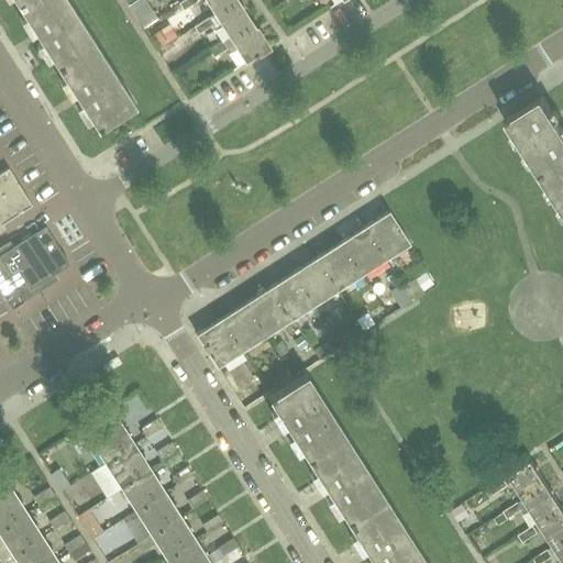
[(68,0),(26,0),(19,6),(58,67),(97,43),(68,0)]
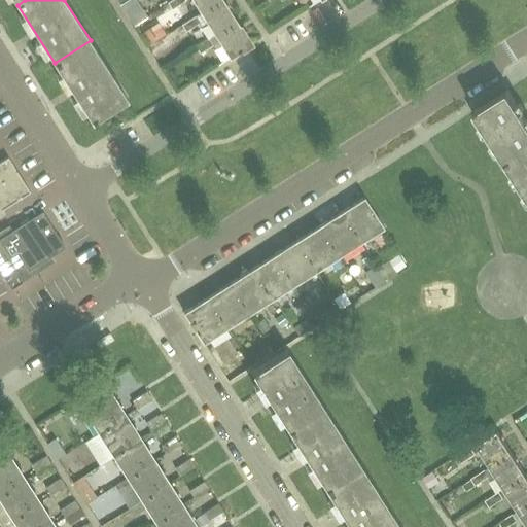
[(186,0),(185,0),(172,0),(168,3),(172,9),(186,0)]
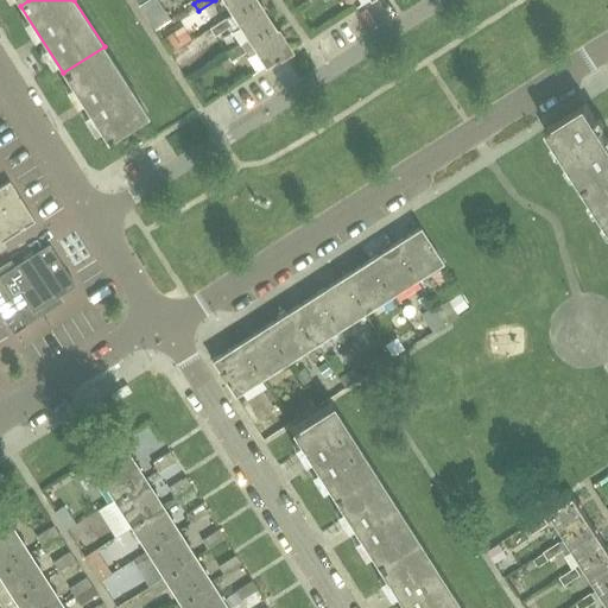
[(222,0),(232,16),(254,0),(222,0)]
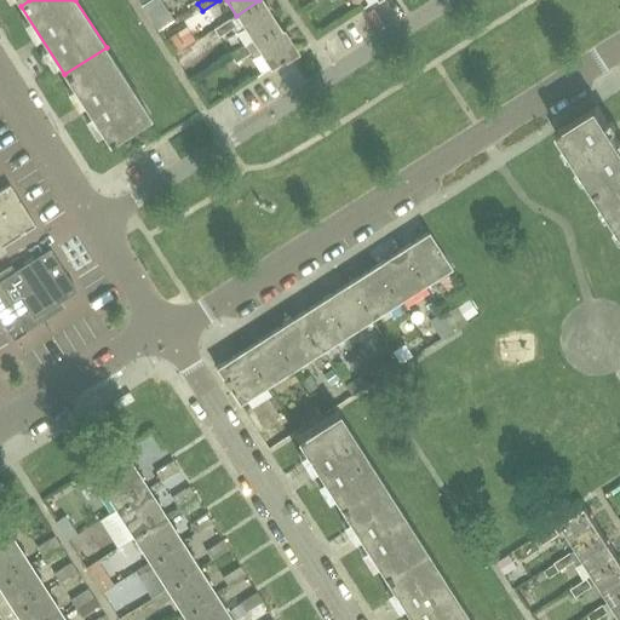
[(262,0),(259,0),(236,16),(253,41),(279,24),(262,0)]
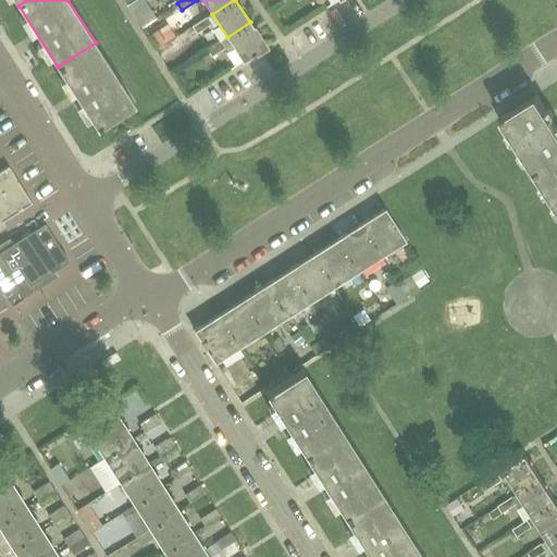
[(211,24),(208,17),(193,26),(197,33),(211,24)]
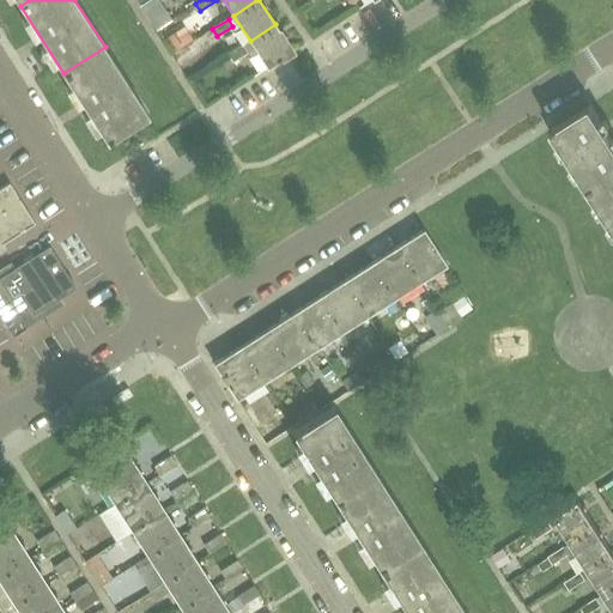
[(275,24),(250,41),(267,67),(292,52),(275,24)]
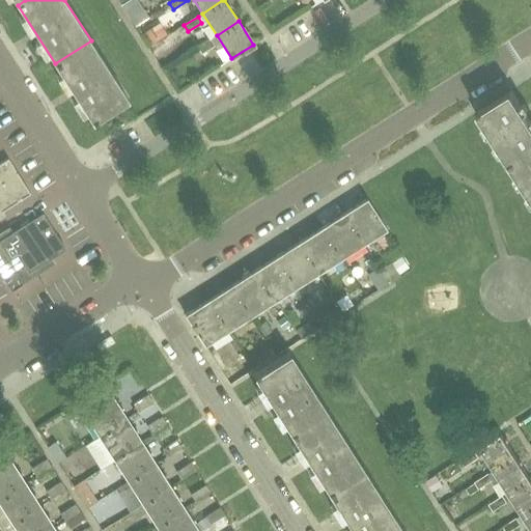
[(167,34),(160,23),(142,33),(150,46),(165,36),(167,34)]
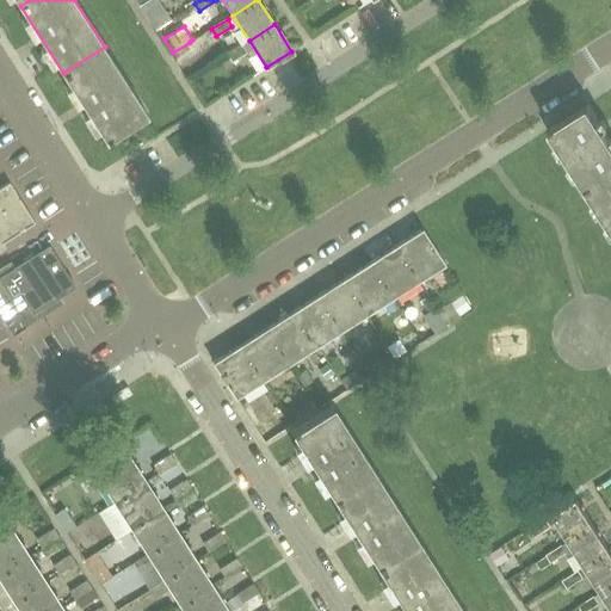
[(248,51),(244,44),(228,55),(230,59),(233,62),(248,51)]
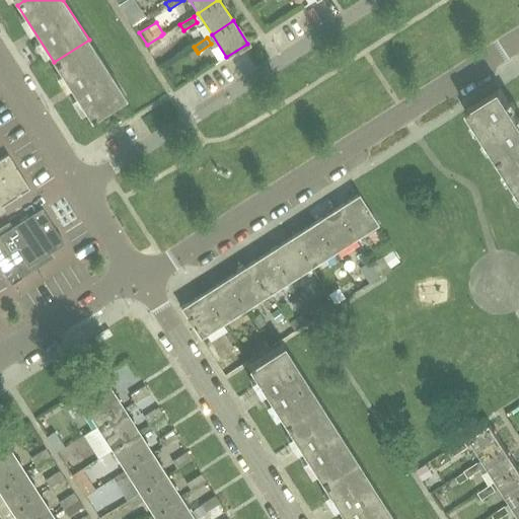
[(89,40),(54,62),(90,120),(126,97),(89,40)]
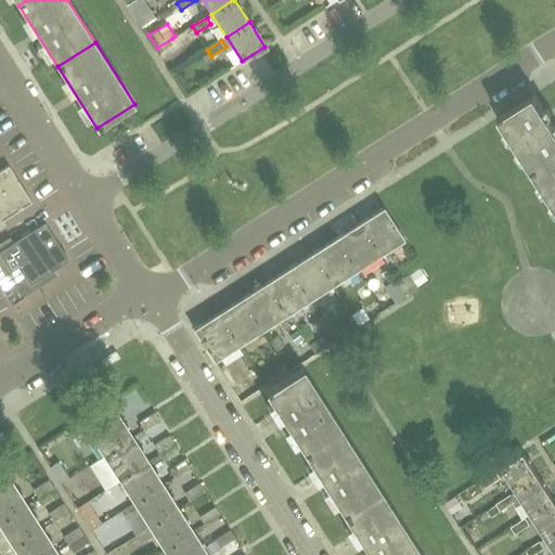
[(207,50),(198,54),(204,63),(213,57),(211,56),(209,53),(207,50)]
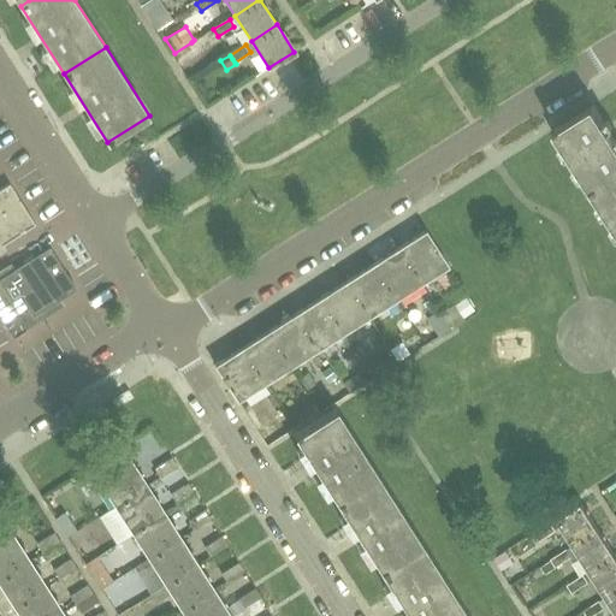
[(615,142),(593,106),(555,130),(592,189),(615,173),(615,142)]
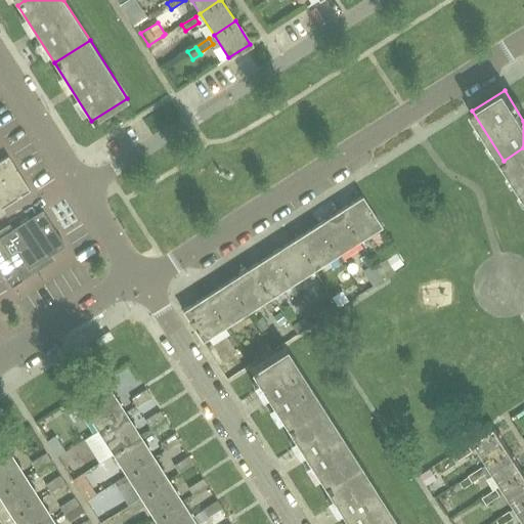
[(523,147),(504,161),(523,192),(523,147)]
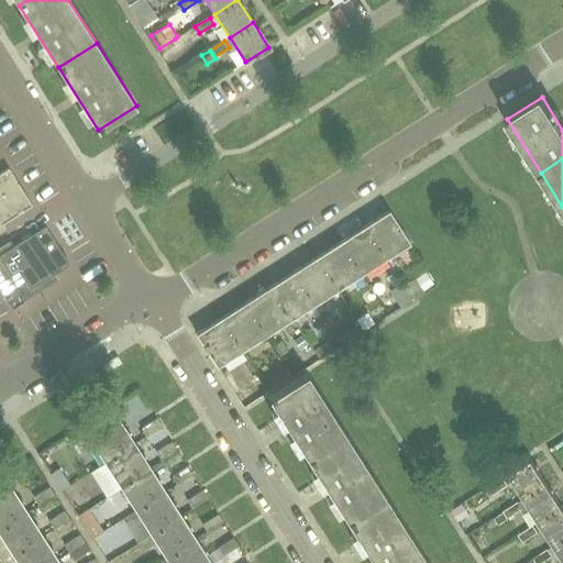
[(0,224),(32,205),(8,167),(0,172),(0,224)]
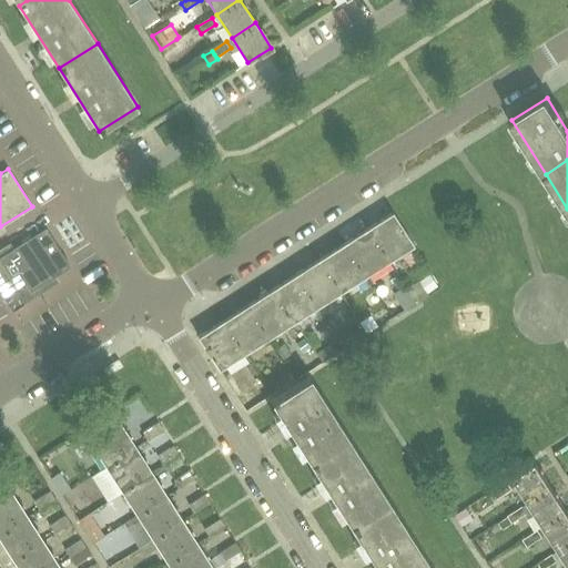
[(392,212),(367,227),(389,261),(413,245),(392,212)]
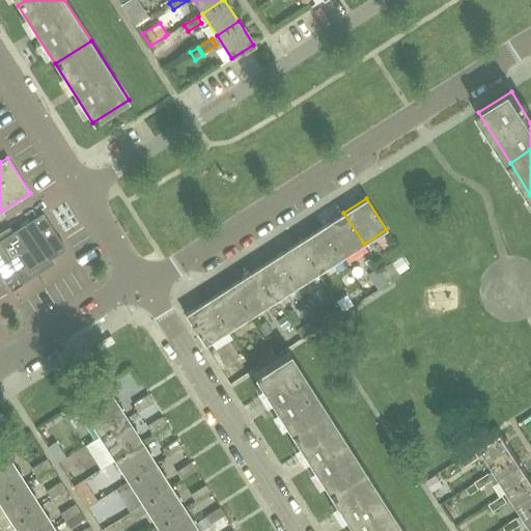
[(0,246),(21,278),(65,249),(43,213),(0,239),(0,246)]
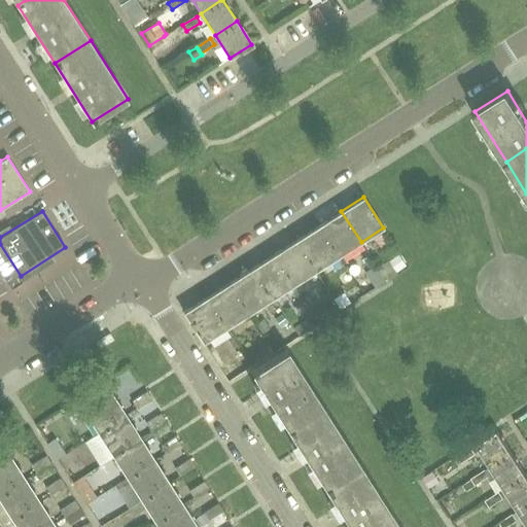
[(341,211),(319,225),(339,256),(361,242),(341,211)]
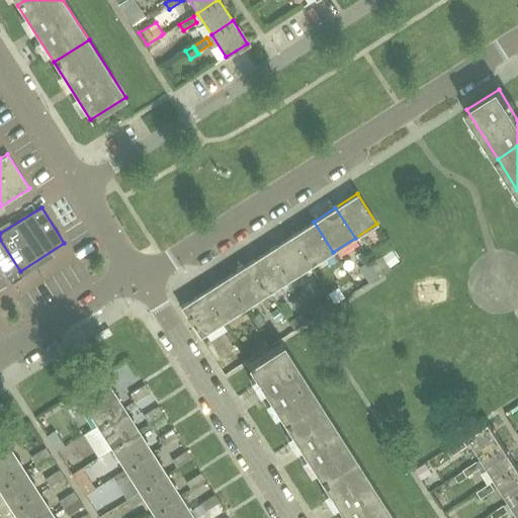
[(314,222),(291,236),(311,266),(333,252),(314,222)]
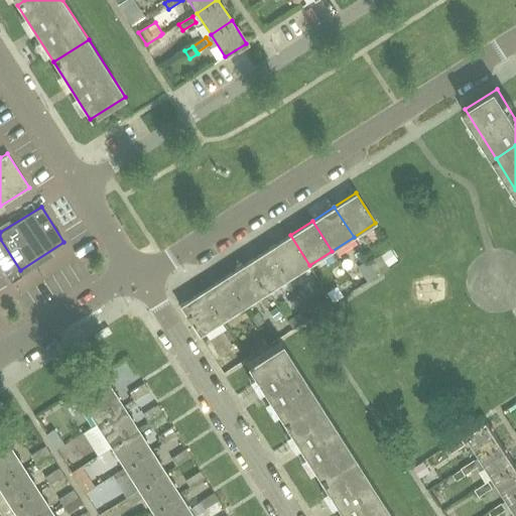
[(290,235),(268,249),(287,279),(309,265),(290,235)]
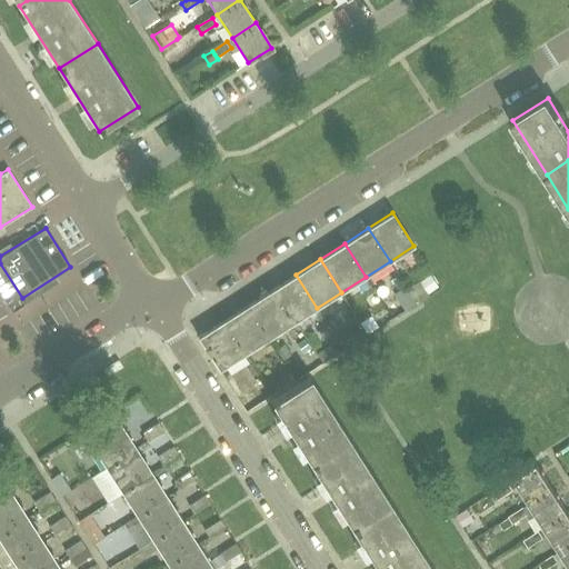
[(296,275),(271,290),(292,323),(317,308),(296,275)]
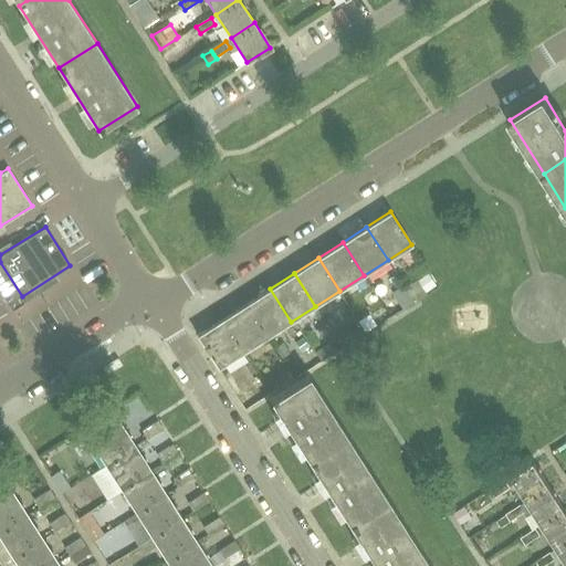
[(431,282),(427,274),(416,281),(416,282),(417,283),(425,294),(427,293),(436,287),(431,282)]
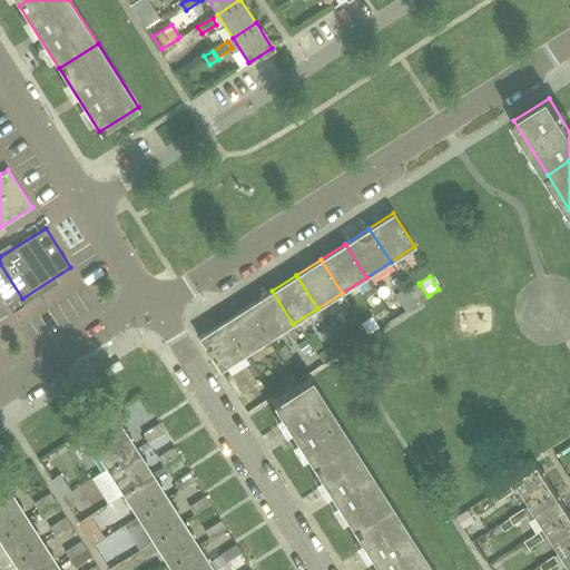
[(272,291),(247,306),(268,340),(293,324),(272,291)]
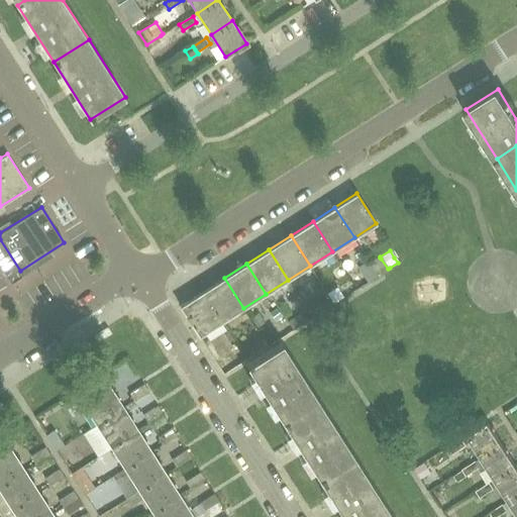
[(224,278),(202,292),(221,322),(243,308),(224,278)]
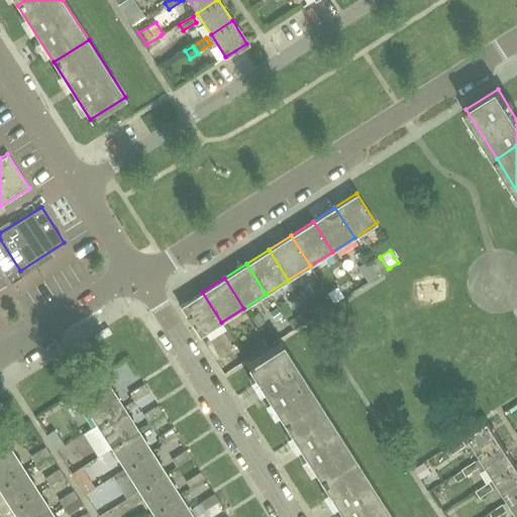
[(341,289),(331,296),(335,302),(345,295),(341,289)]
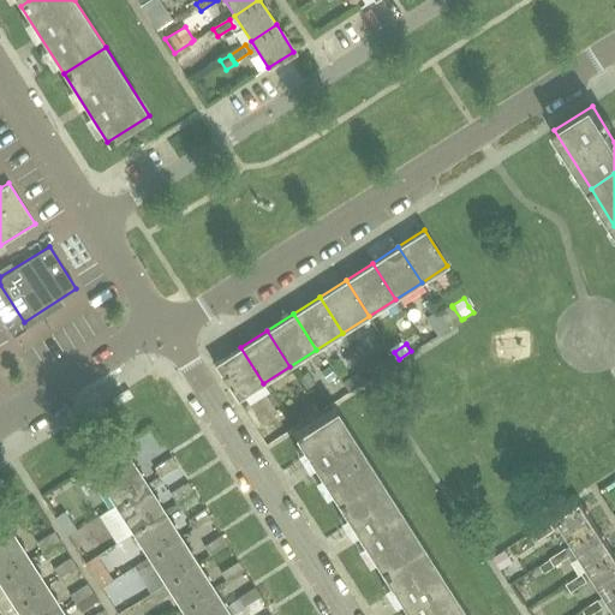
[(240,347),(214,364),(237,400),(263,383),(240,347)]
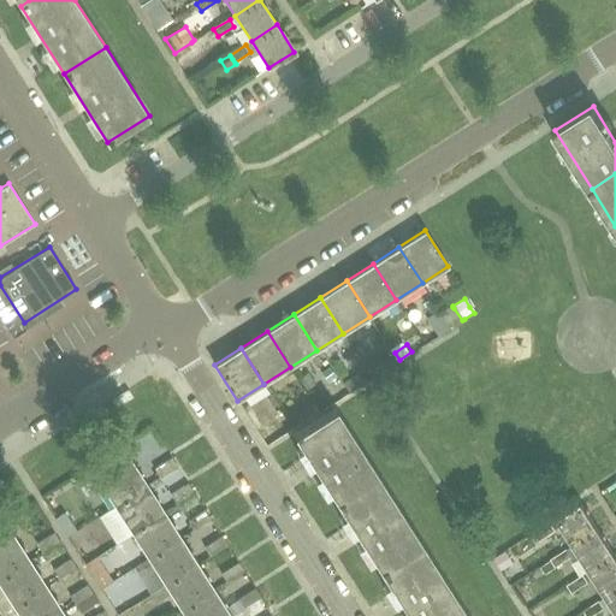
[(372,378),(383,371),(377,361),(366,368),(372,378)]
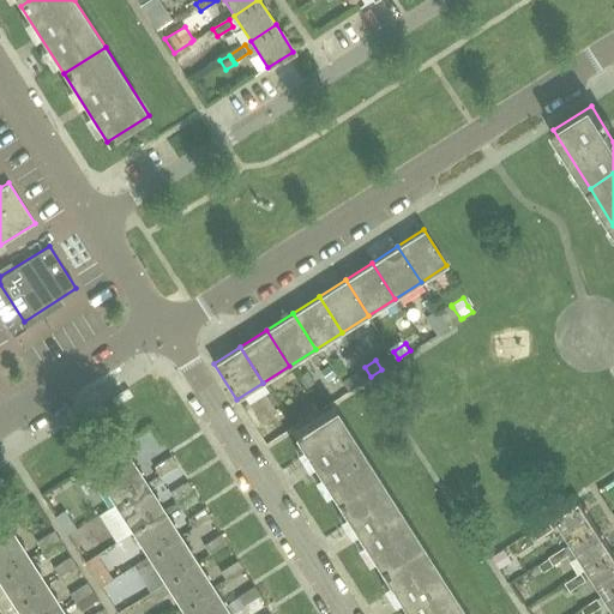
[(329,367),(319,373),(326,383),(335,377),(329,367)]
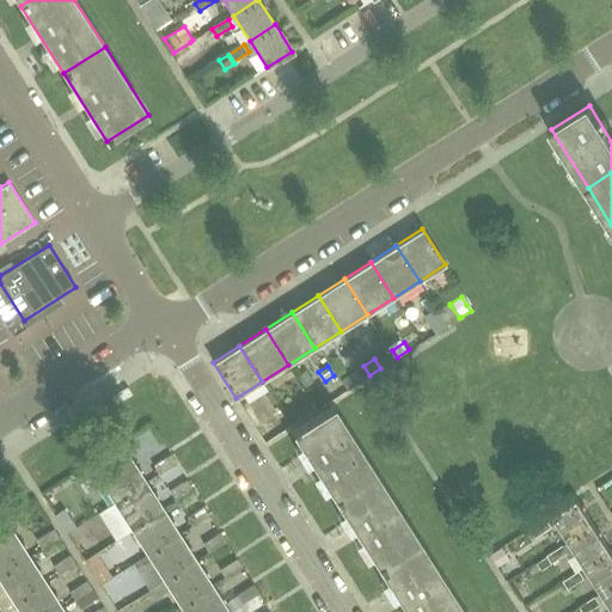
[(311,377),(307,369),(298,375),(305,386),(313,380),(311,377)]
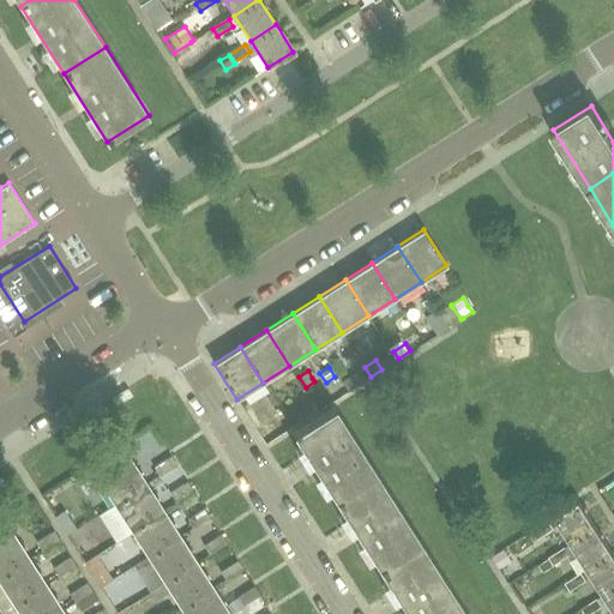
[(348,391),(357,385),(351,377),(342,383),(348,391)]
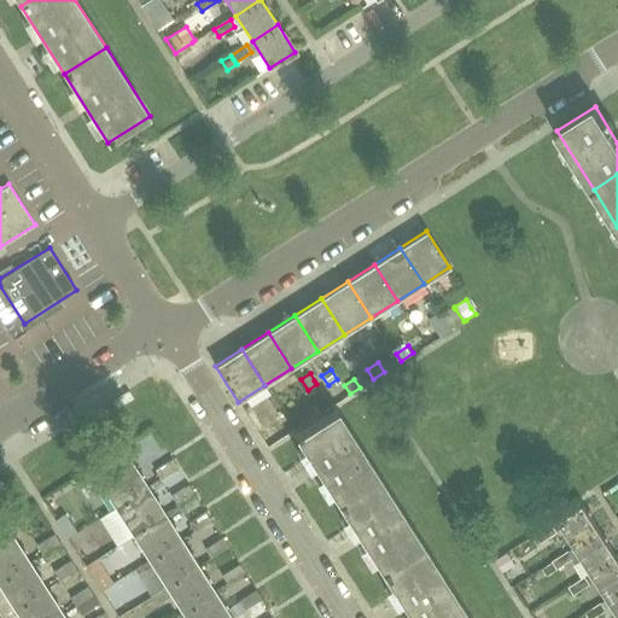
[(337,410),(296,437),(339,505),(380,478),(337,410)]
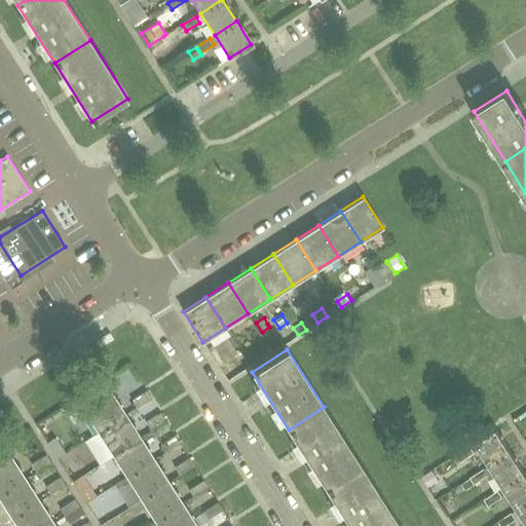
[(105,380),(76,398),(99,433),(126,414),(105,380)]
